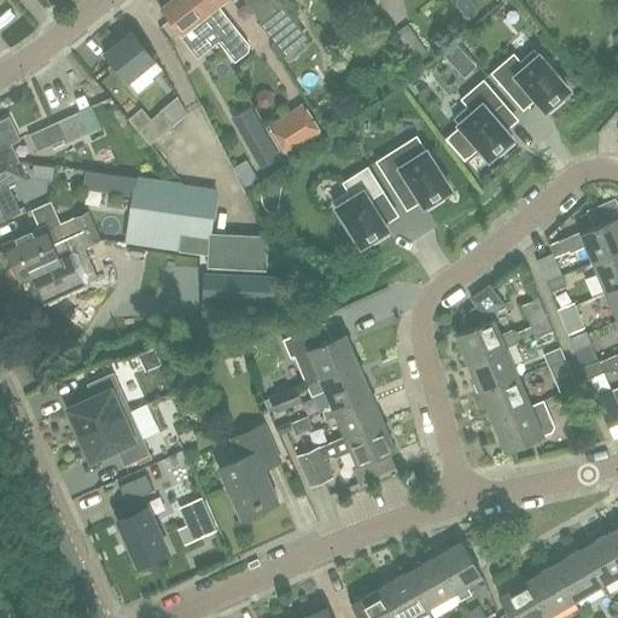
[(219,42),(193,0),(173,0),(161,10),(182,36),(193,28),(202,40),(210,50),(217,44),(219,42)]
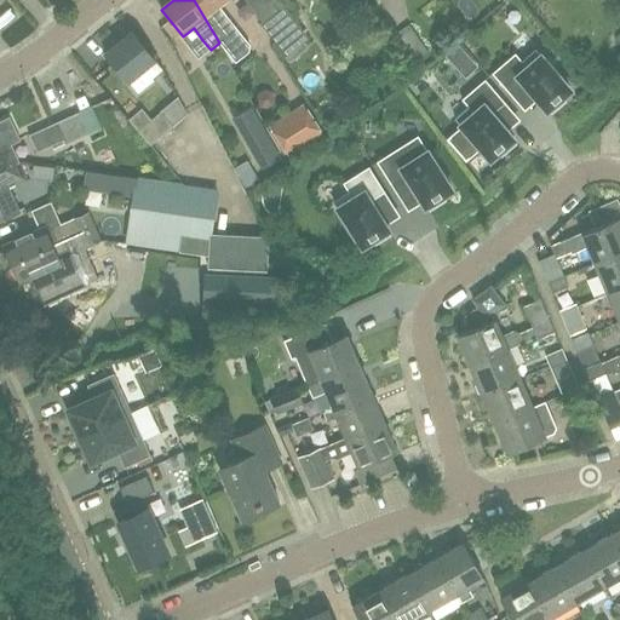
[(250,45),(228,19),(219,7),(228,0),(194,0),(219,42),(220,41),(236,63),(248,52),(250,45)]
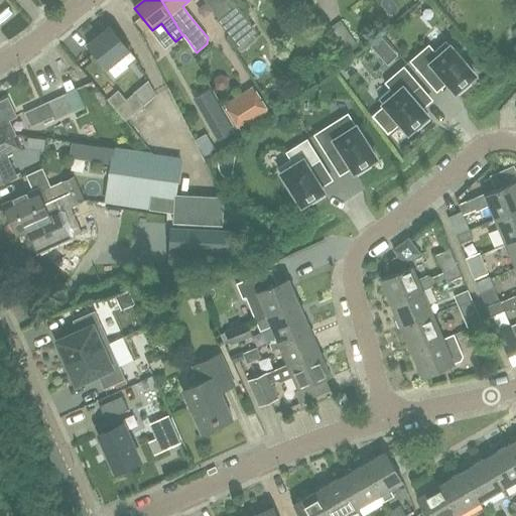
[(257,32),(230,0),(203,0),(219,19),(217,20),(229,35),(227,37),(237,49),(257,32)]
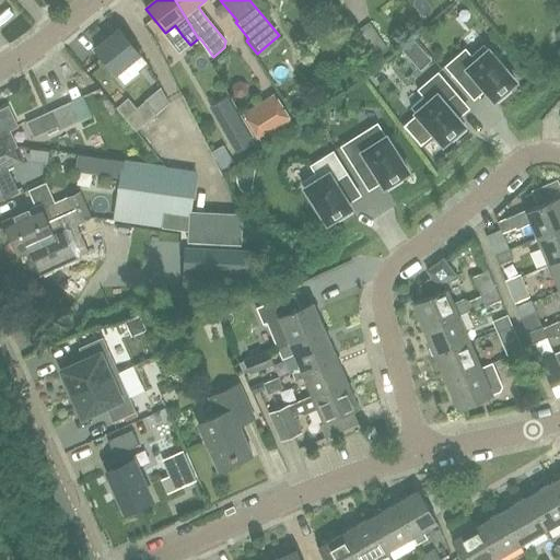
[(120,28),(95,48),(116,74),(117,74),(125,85),(140,73),(138,71),(148,63),(141,55),(120,28)]
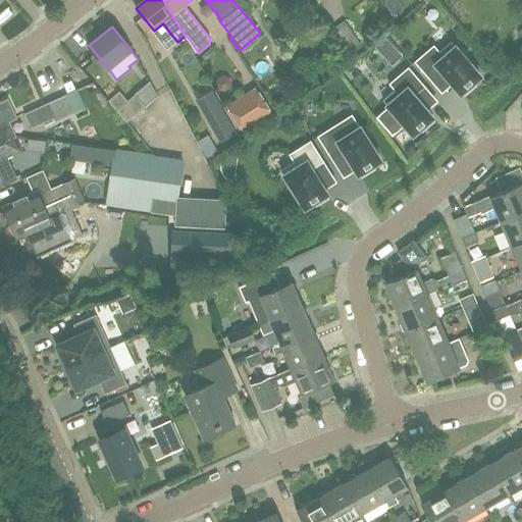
[(394,47),(385,38),(374,47),(383,57),(394,47)]
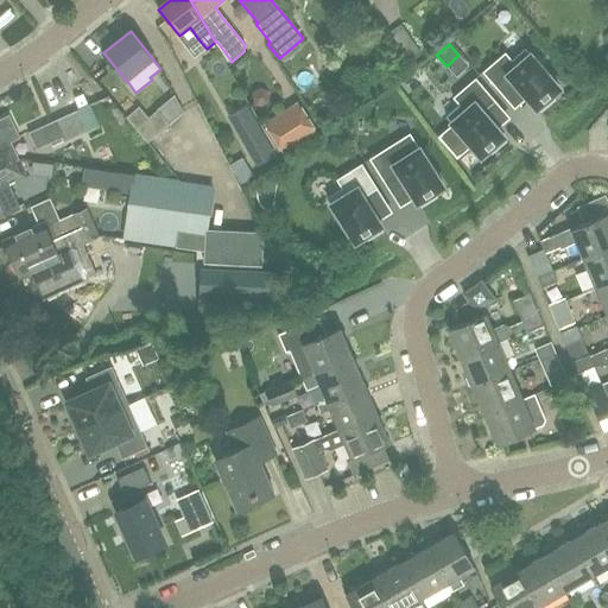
[(551,97),(558,92),(525,50),(512,61),(505,54),(482,71),(502,94),(514,83),(537,109),(538,108),(542,112),(555,101),(551,97)]
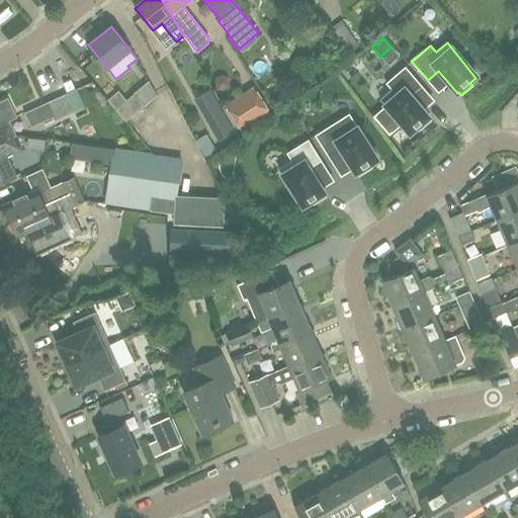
[(386,106),(373,117),(390,136),(402,124),(410,134),(417,127),(419,132),(431,121),(428,118),(429,117),(410,95),(421,86),(404,67),(386,83),(392,89),(380,99),(386,106)]
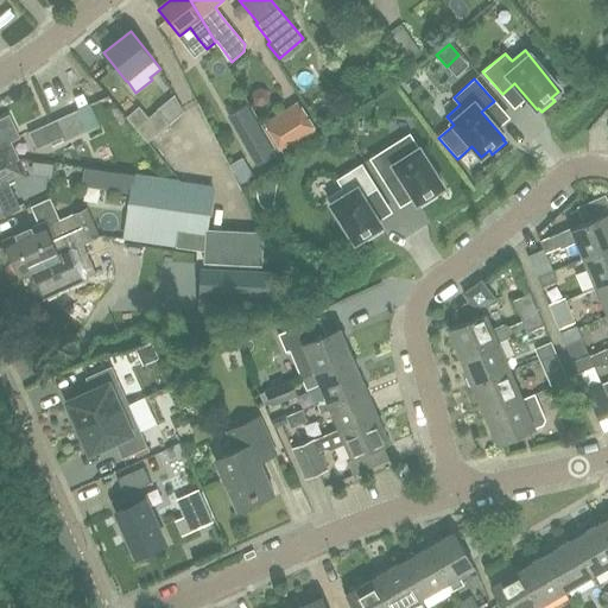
[(264,122),(283,153),(317,132),(299,101),(264,122)]
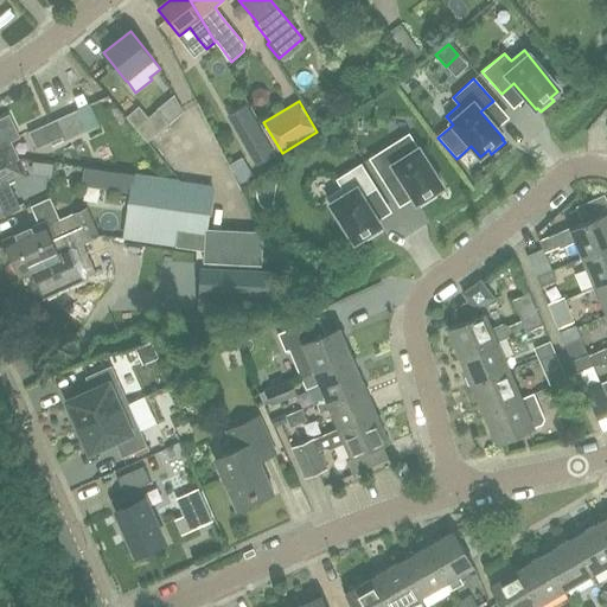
[(100,126),(89,104),(55,121),(53,119),(26,131),(37,151),(62,139),(64,142),(100,126)]
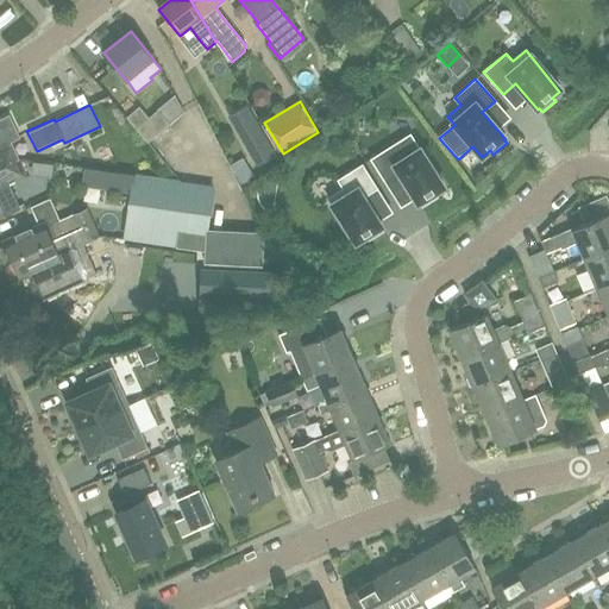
[(150,119),(139,107),(126,118),(137,131),(148,144),(171,125),(159,112),(150,119)]
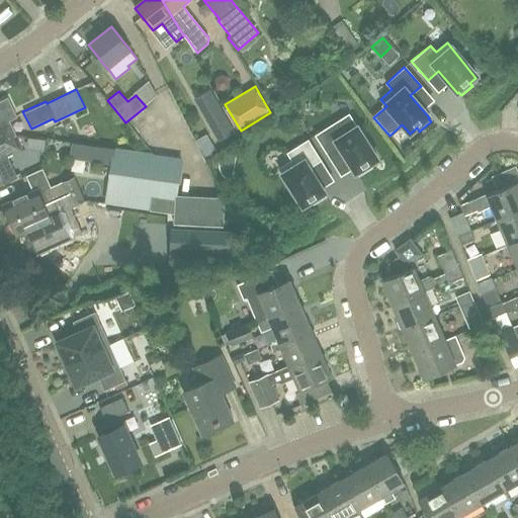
[(0,142),(16,136),(9,120),(16,116),(8,98),(0,101),(0,142)]
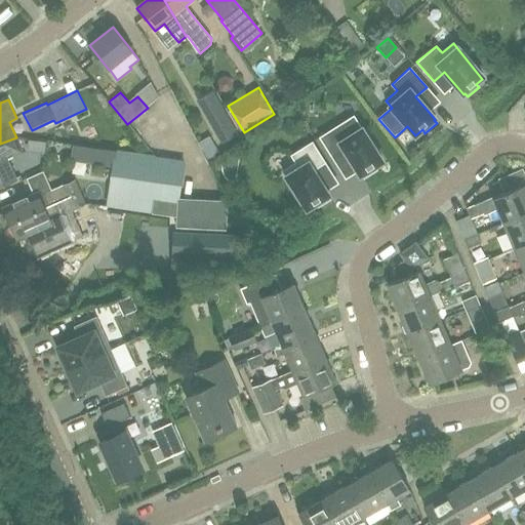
[(237,134),(219,105),(204,113),(221,144),(237,134)]
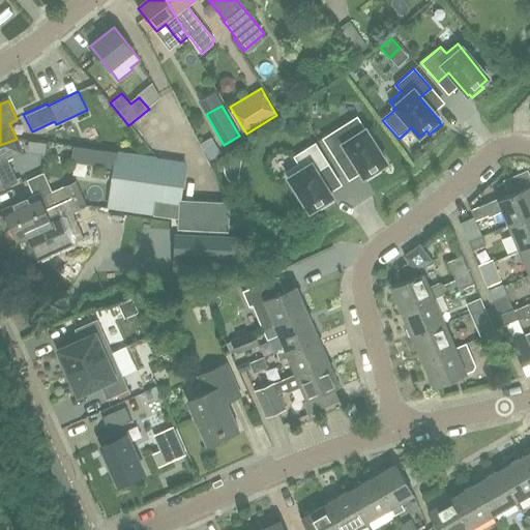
[(385,164),(359,121),(357,117),(323,138),(336,159),(349,151),(364,177),(365,176),(367,180),(381,172),(379,168),(385,164)]
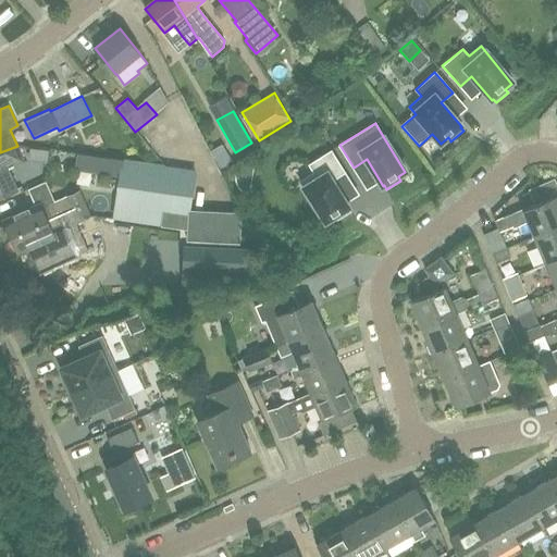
[(17,146),(0,152),(0,198),(17,190),(8,170),(25,162),(17,146)]
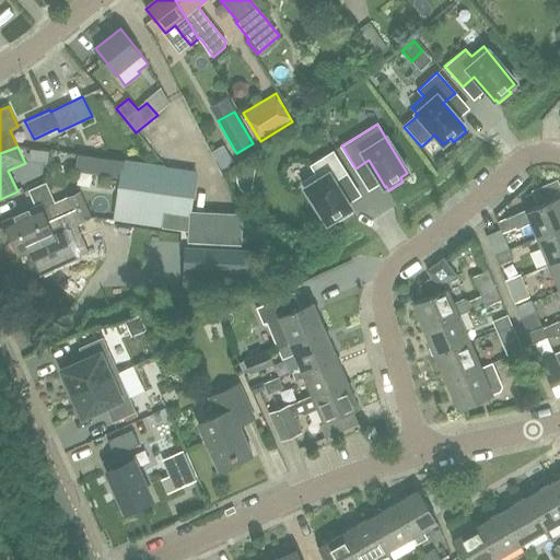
[(334,182),(347,174),(333,151),(310,165),(315,174),(302,182),(328,223),(336,218),(338,222),(352,213),(350,209),(351,209),(334,182)]
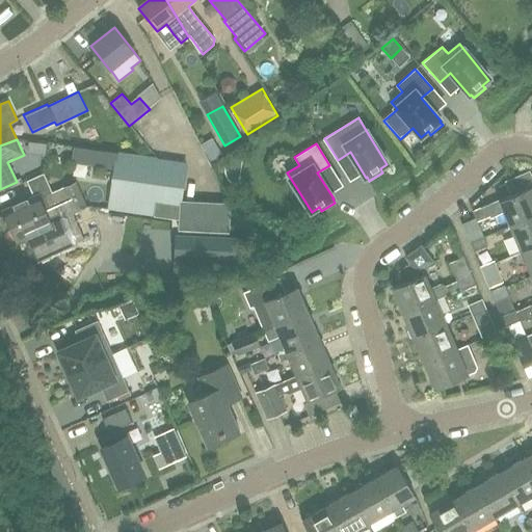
[(96,150),(94,165),(115,168),(110,209),(179,219),(179,230),(191,231),(192,202),(180,202),(185,162),(96,150)]
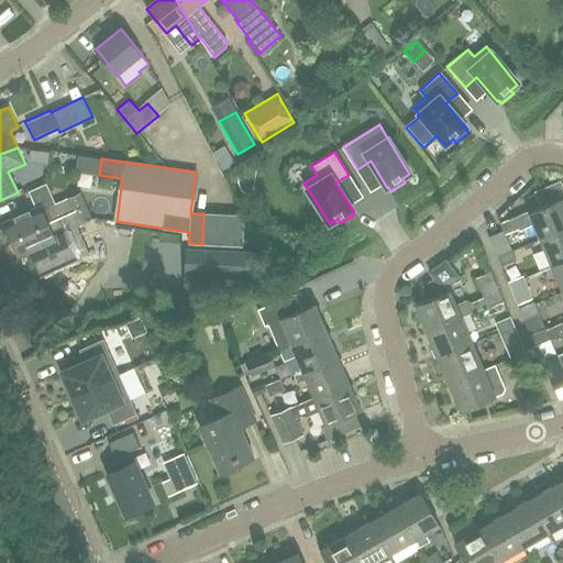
[(34,208),(3,222),(12,240),(86,206),(87,206),(80,194),(63,201),(62,200),(56,203),(42,210),(40,205),(34,208)]
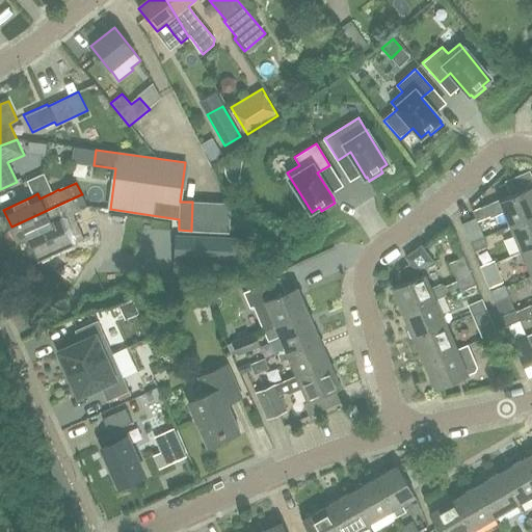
[(511,224),(531,215),(531,185),(501,198),(500,197),(473,209),(476,216),(477,219),(490,214),(491,216),(504,210),(511,224)]
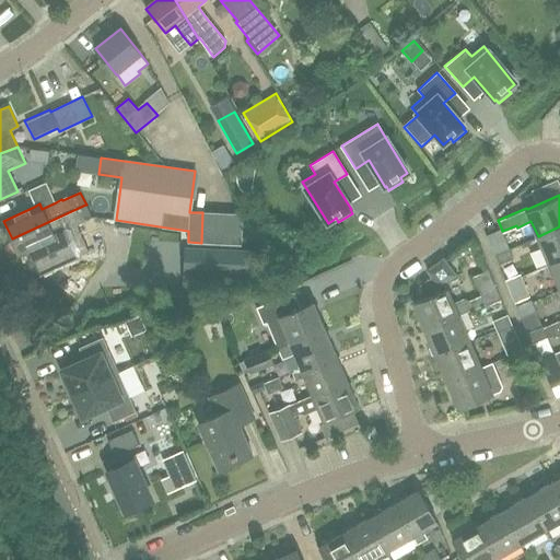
[(85,205),(12,238),(20,257),(31,252),(42,275),(90,252),(77,225),(92,218),(86,205),(85,205)]
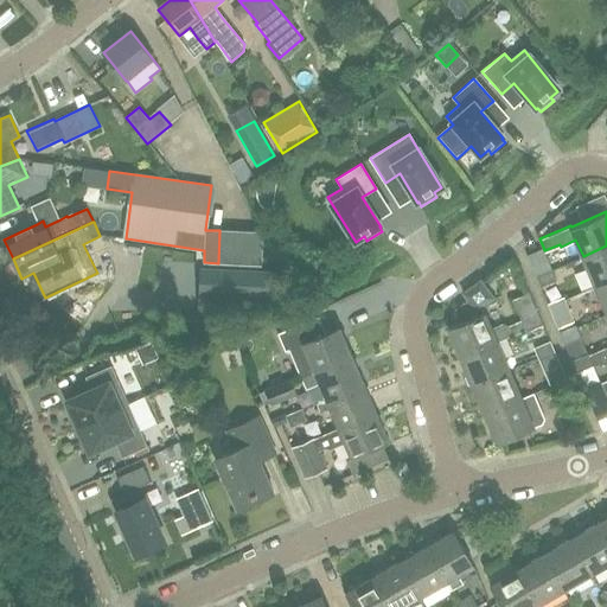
[(595,285),(606,279),(606,246),(583,256),(595,285)]
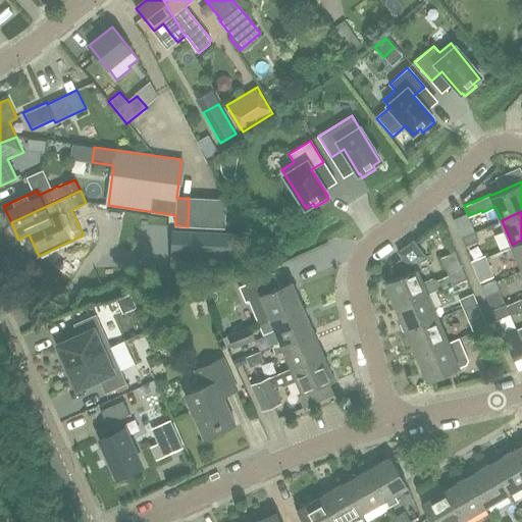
[(461,236),(474,229),(468,215),(467,212),(453,218),(461,236)]
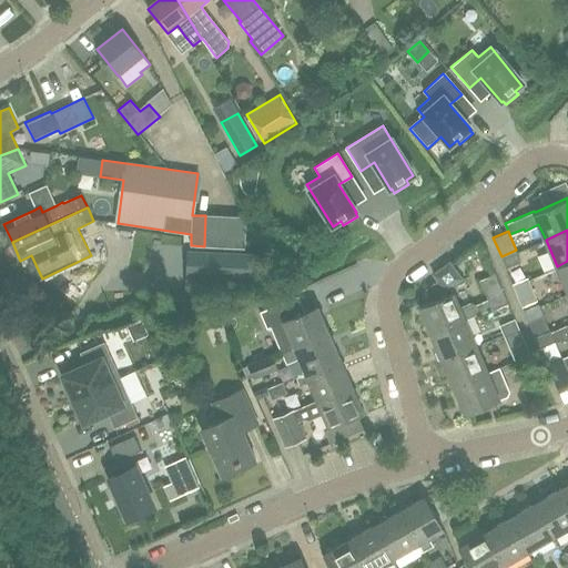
[(516,250),(501,256),(506,267),(521,261),(516,250)]
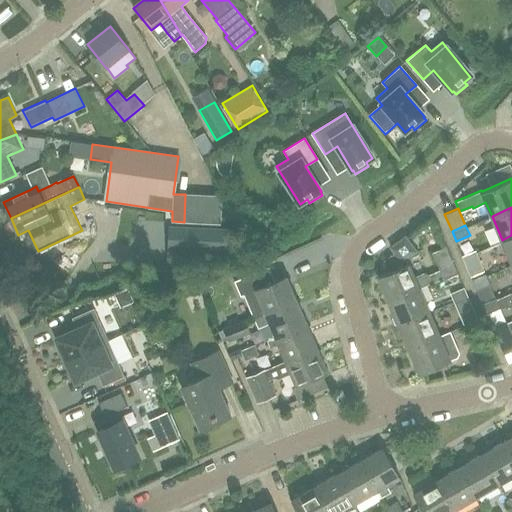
[(234,252),(235,229),(169,226),(168,250),(234,252)]
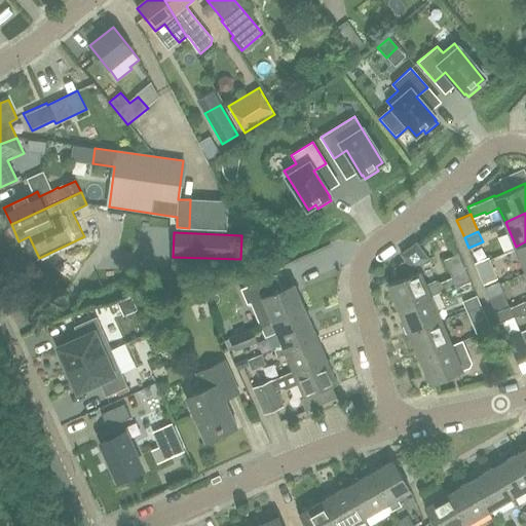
[(525,271),(525,241),(516,247),(516,249),(492,259),(494,263),(518,253),(525,271)]
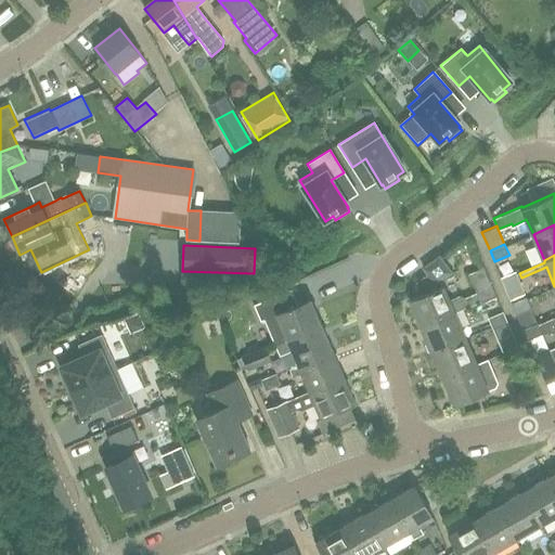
[(454,311),(480,300),(481,305),(498,297),(485,268),(469,274),(478,293),(464,298),(460,296),(450,300),(443,285),(441,281),(451,273),(439,257),(424,269),(428,275),(416,284),(421,295),(410,300),(421,326),(454,311)]
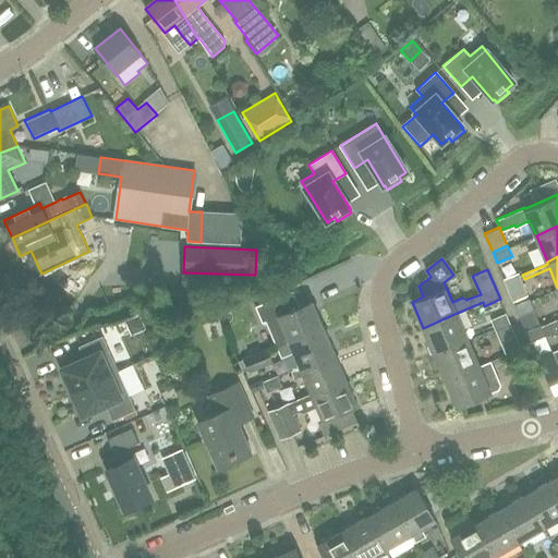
[(512,303),(528,296),(519,274),(502,280),(512,303)]
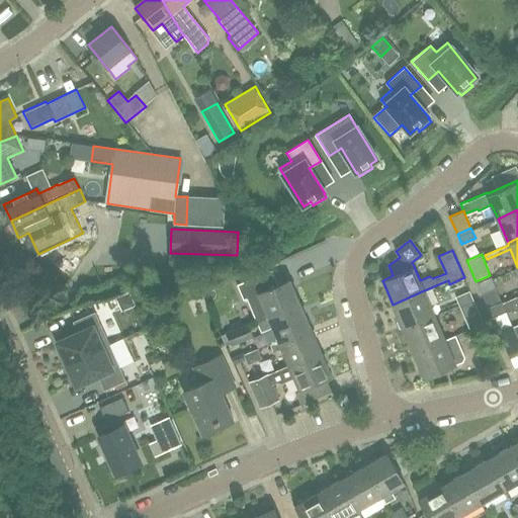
[(257,323),(299,304),(288,278),(277,283),(272,271),(237,285),(244,300),(247,299),(257,323)]
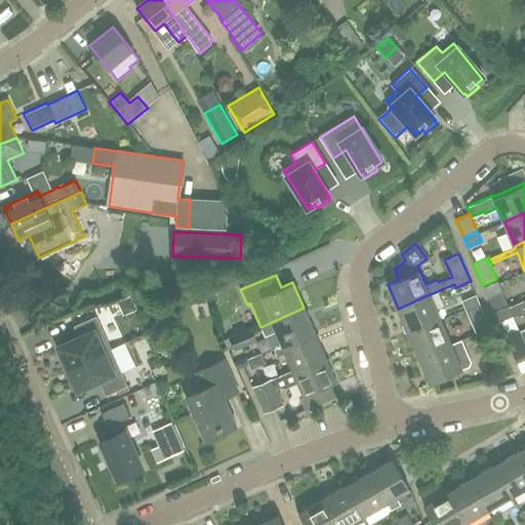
[(488,298),(502,292),(498,282),(484,288),(488,298)]
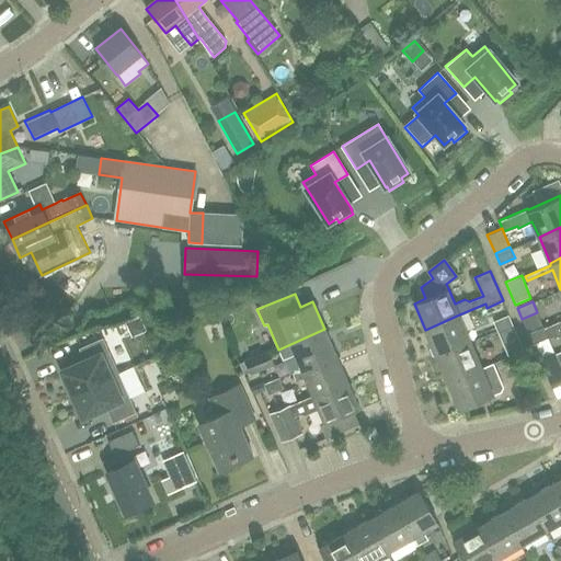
[(437,357),(471,342),(459,315),(425,330),(426,331),(437,357)]
